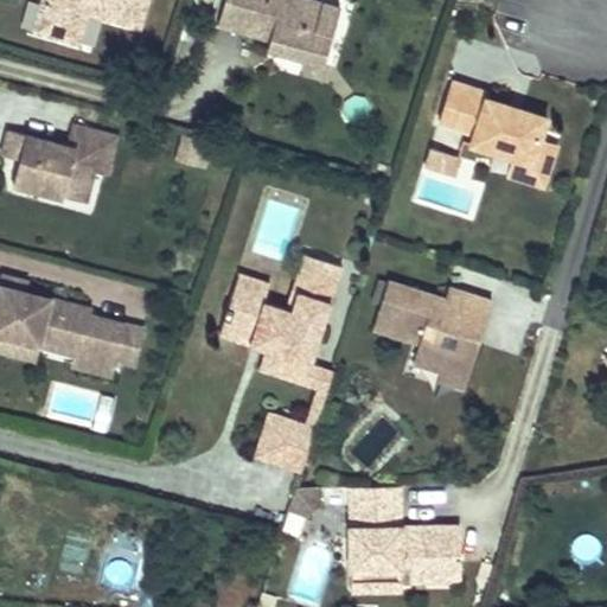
[(140,27),(147,0),(48,0),(43,4),(34,31),(65,40),(74,14),(82,11),(140,27)]
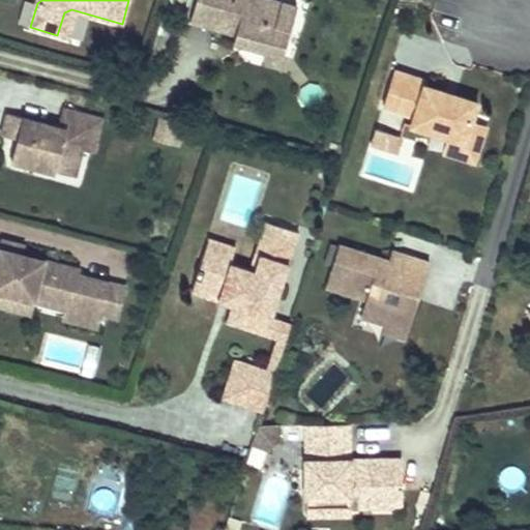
[(284,57),(297,7),(270,0),(197,0),(192,23),(236,35),(242,36),(248,47),(284,57)]
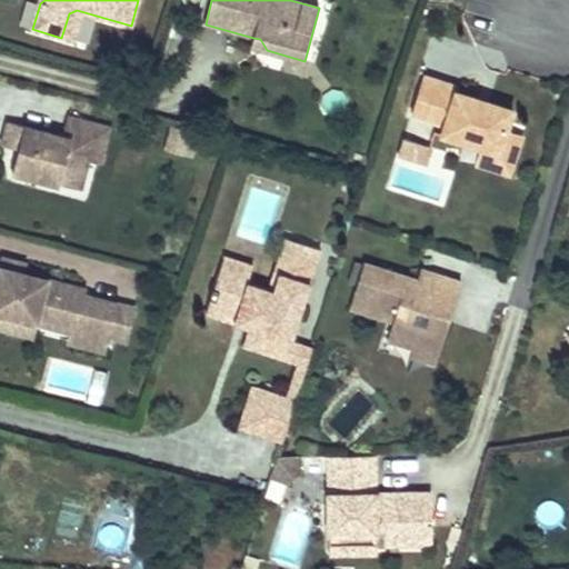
[(86,50),(93,20),(130,31),(131,26),(77,10),(69,13),(61,38),(60,42),(86,50)]
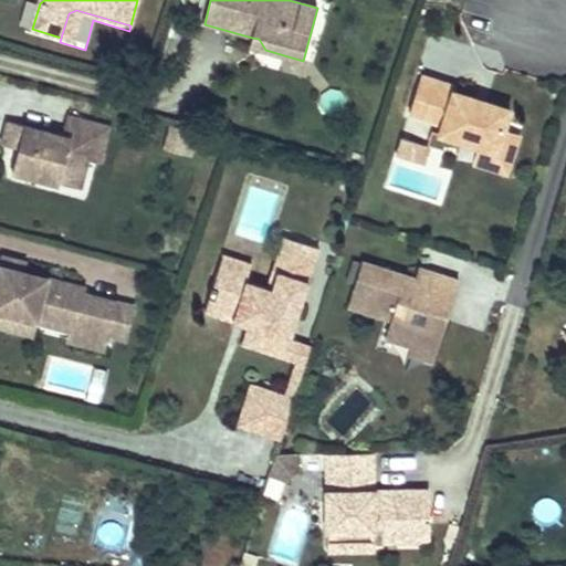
[(265,50),(259,39),(252,38),(250,46),(265,50)]
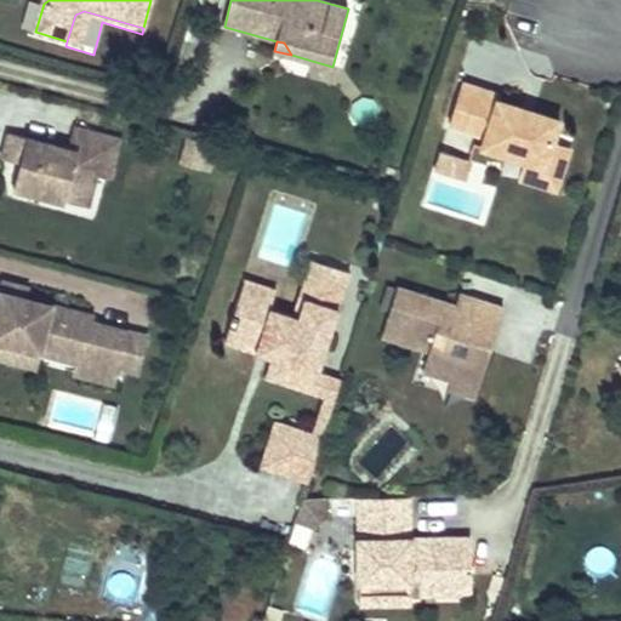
[(553,142),(560,121),(534,113),(533,119),(522,115),(524,109),(499,101),(501,95),(463,83),(450,124),(486,136),(482,148),(524,161),(545,169),(553,142)]
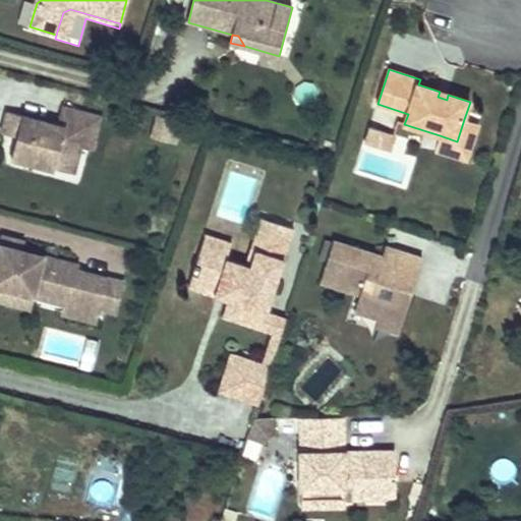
[(58,125),(47,122),(8,112),(2,133),(17,137),(11,159),(55,170),(55,169),(58,158),(62,155),(78,159),(81,148),(93,151),(101,117),(62,107),(58,125)]
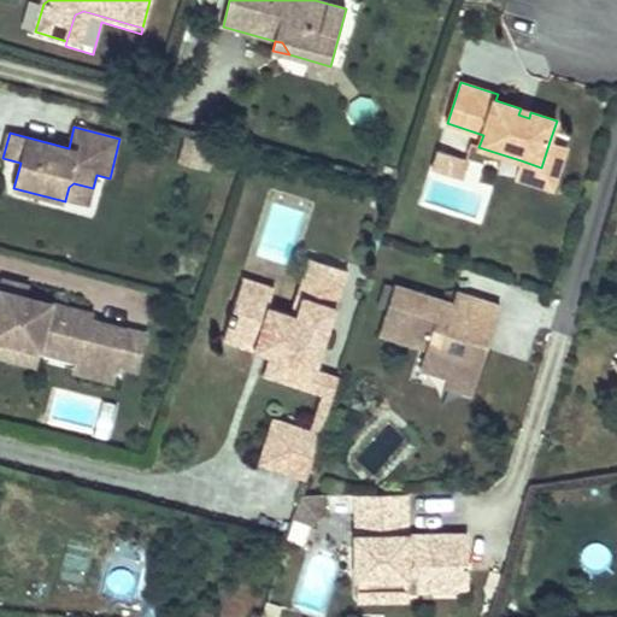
[(465,158),(474,137),(447,128),(439,148),(465,158)]
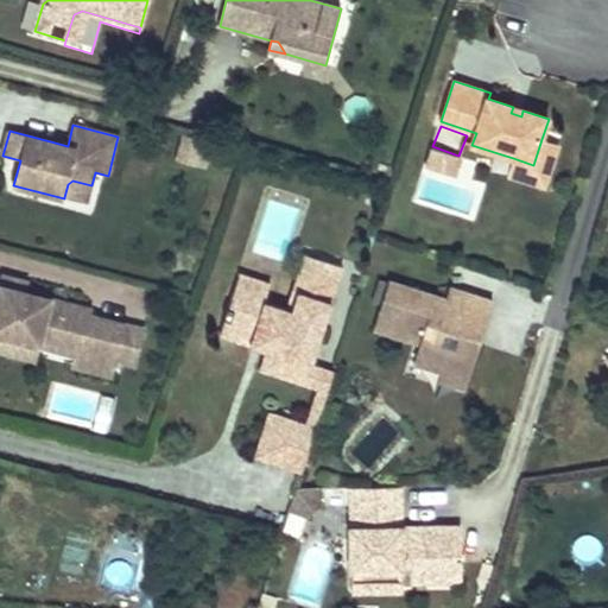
[(197,162),(202,144),(185,139),(181,157),(197,162)]
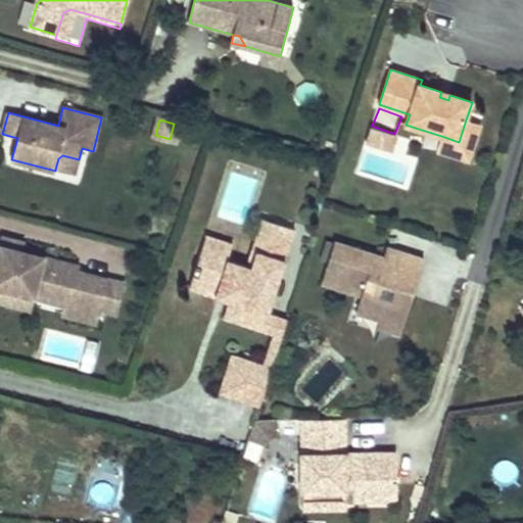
[(469,161),(481,125),(466,120),(459,142),(441,136),(437,151),(469,161)]
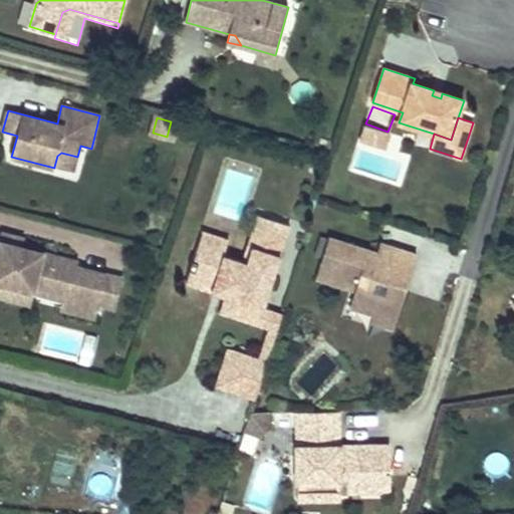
[(172,138),(176,122),(171,121),(167,137),(172,138)]
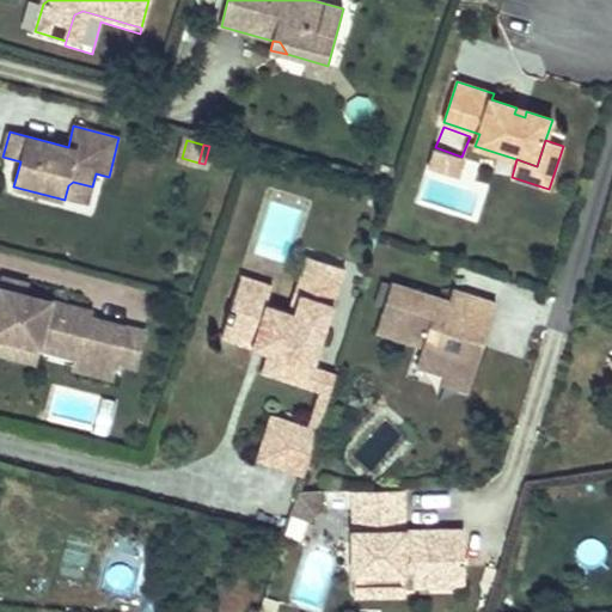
[(461,176),(466,160),(436,151),(432,166),(461,176)]
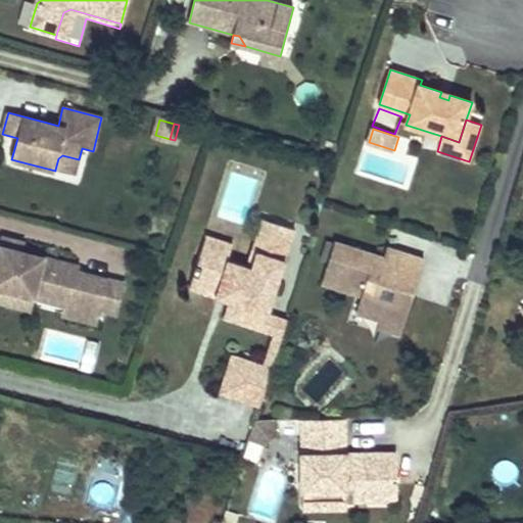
[(75,175),(79,159),(62,155),(58,158),(55,170),(75,175)]
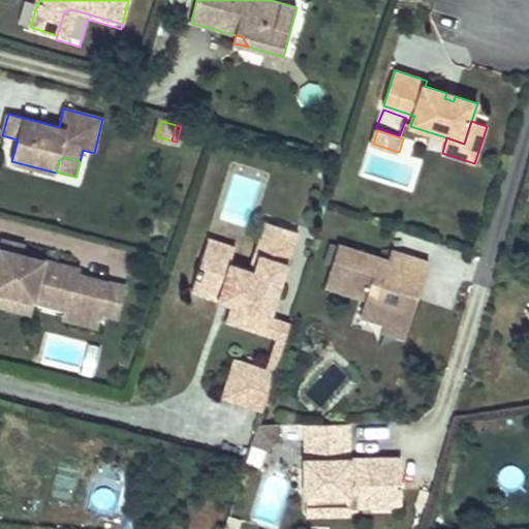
[(272,258),(282,226),(266,221),(255,253),(272,258)]
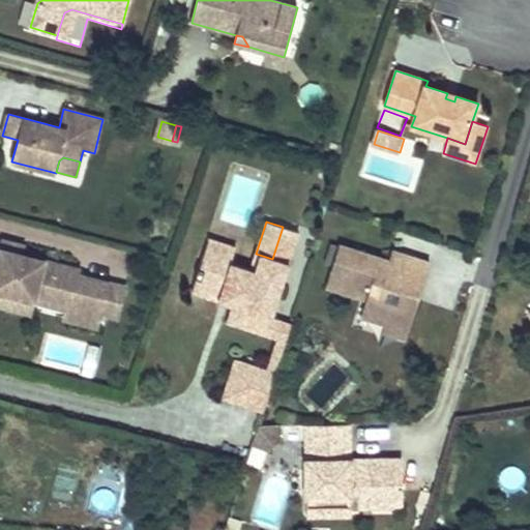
[(272,319),(299,233),(283,227),(272,259),(256,254),(251,270),(231,264),(204,256),(200,269),(199,269),(196,278),(197,280),(192,293),(219,302),(222,297),(234,301),(233,306),(227,323),(266,335),(268,329),(281,332),(284,322),(272,319)]
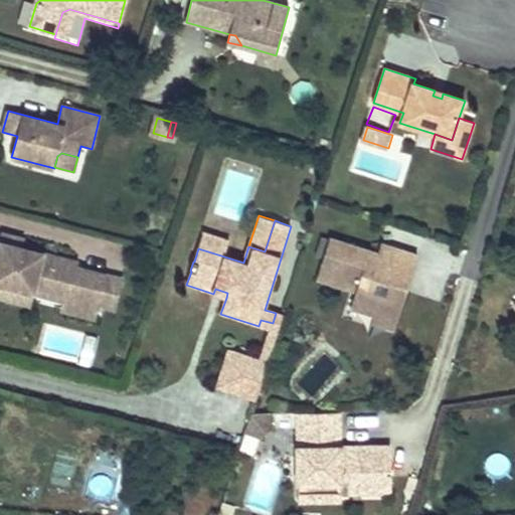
[(224,256),(229,240),(203,232),(198,248),(224,256)]
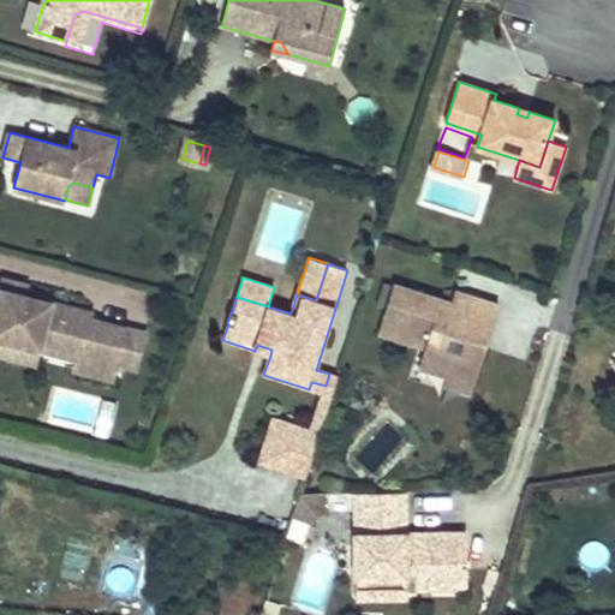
[(25,296),(28,287),(4,280),(0,290),(25,296)]
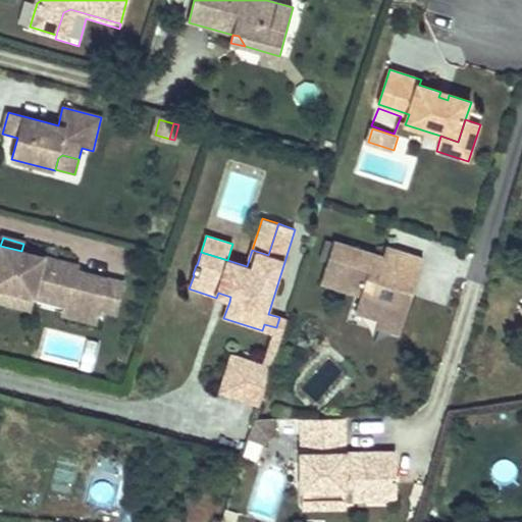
[(328,261),(334,243),(326,241),(321,259),(328,261)]
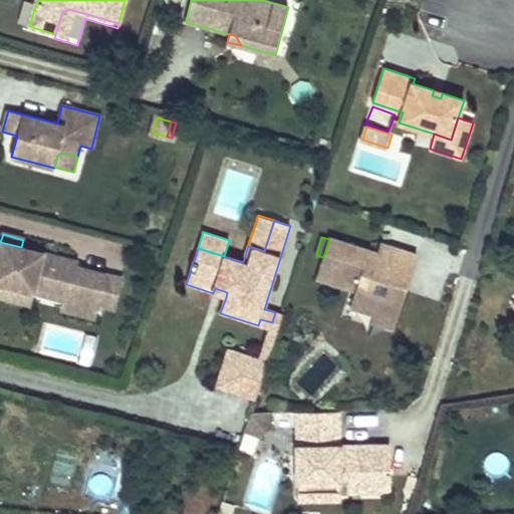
[(408,285),(418,255),(380,244),(377,253),(329,238),(329,239),(323,257),(316,278),(355,290),(350,307),(374,315),(376,309),(398,316),(406,291),(399,289),(401,282),(408,285)]
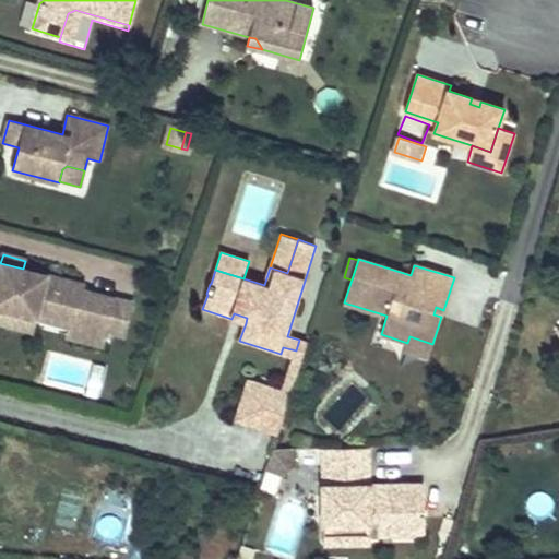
[(84,285),(23,269),(0,263),(0,262),(0,322),(34,331),(37,318),(72,326),(69,336),(104,345),(107,331),(116,299),(83,290),(84,285)]
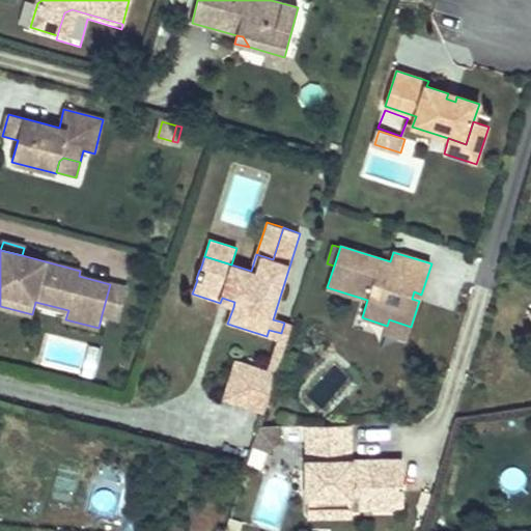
[(118,318),(127,288),(110,284),(102,314),(118,318)]
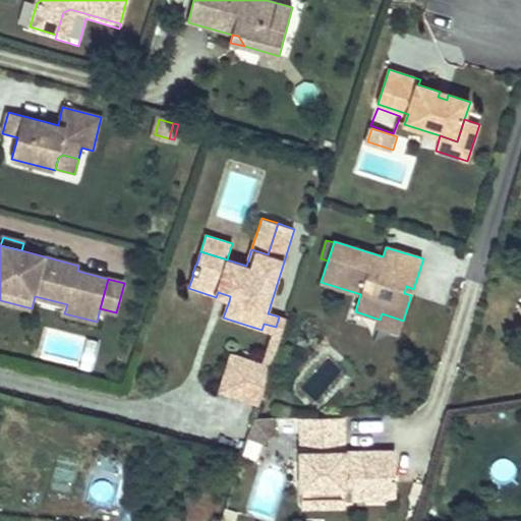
[(411,295),(413,289),(406,286),(404,293),(411,295)]
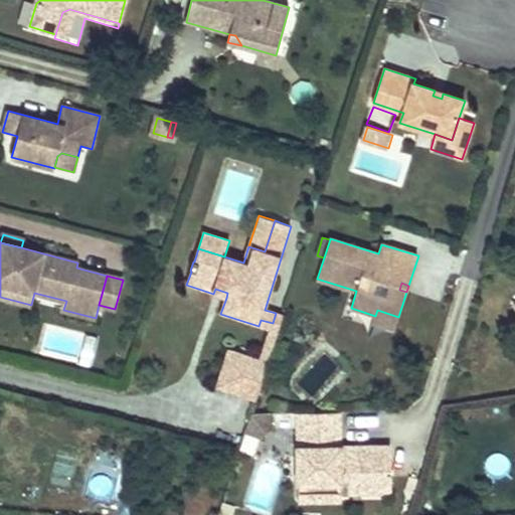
[(226,298),(227,293),(215,289),(213,294),(226,298)]
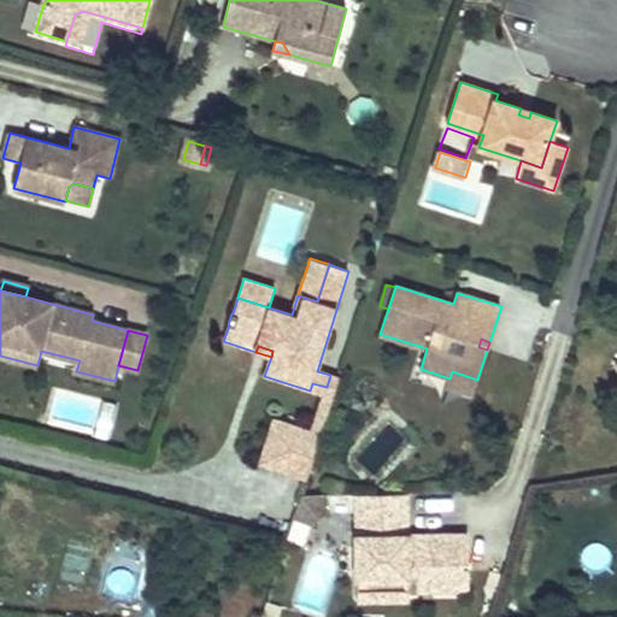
[(472,395),(477,380),(452,371),(450,378),(447,387),(472,395)]
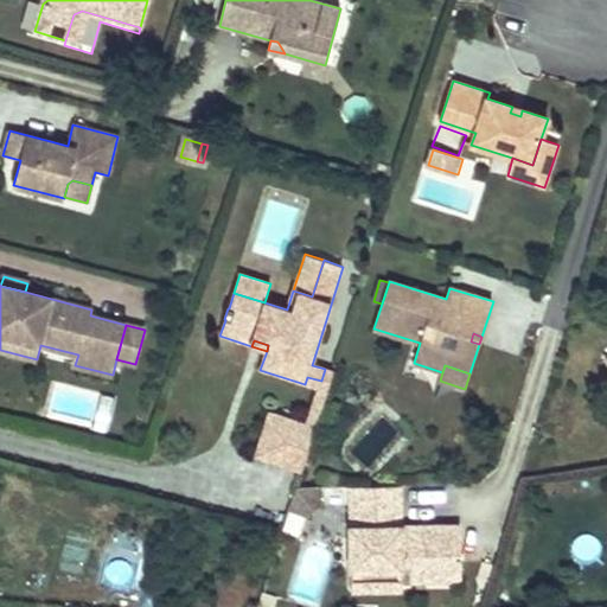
[(325,369),(321,381),(307,377),(305,384),(318,389),(307,423),(317,427),(334,372),(325,369)]
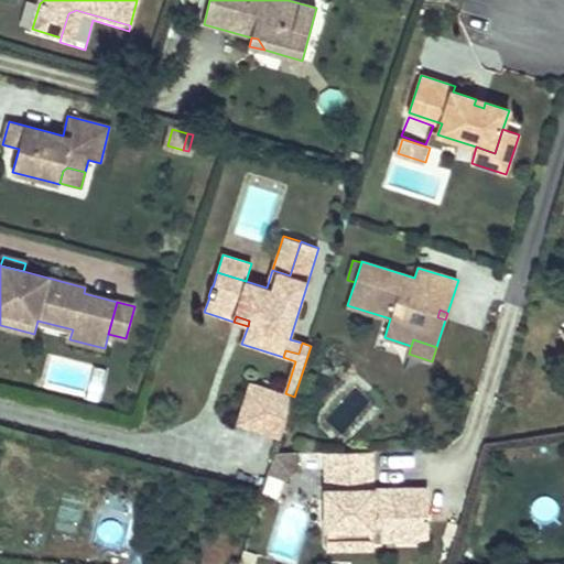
[(237,424),(280,438),(294,397),(285,393),(250,382),(237,424)]
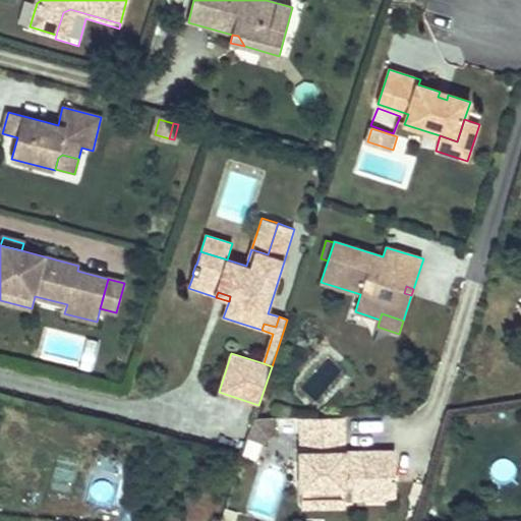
[(396,483),(395,452),(354,453),(354,458),(344,458),(344,453),(344,417),(300,418),(301,489),(344,488),(344,499),(345,499),(385,498),(385,484),(396,483)]
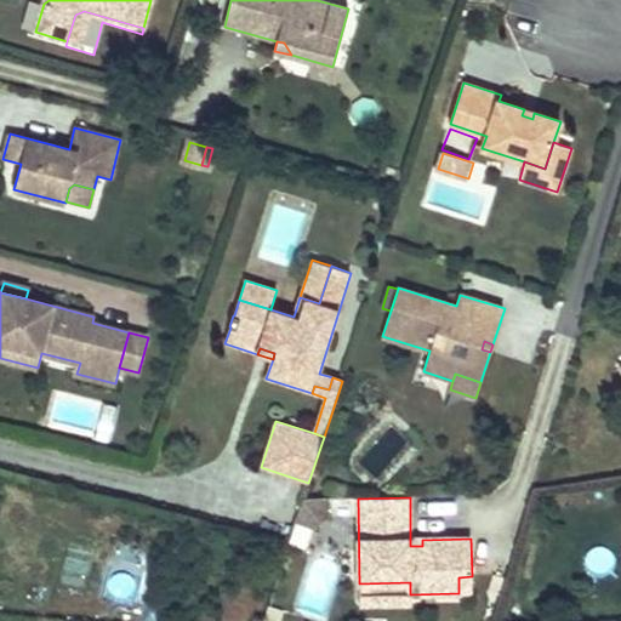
[(329,516),(329,499),(303,499),(298,516),(329,516)]
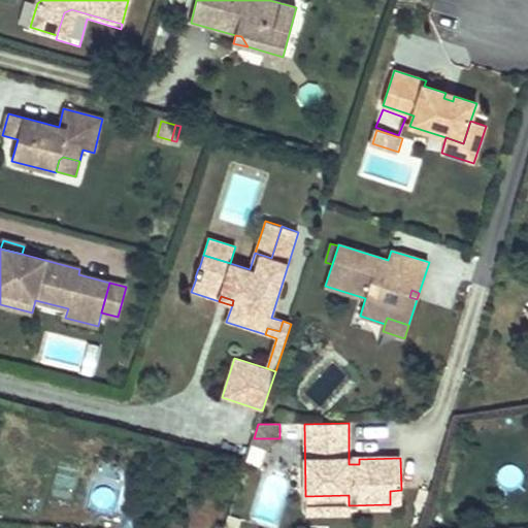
[(266,450),(279,438),(254,438),(252,444),(266,450)]
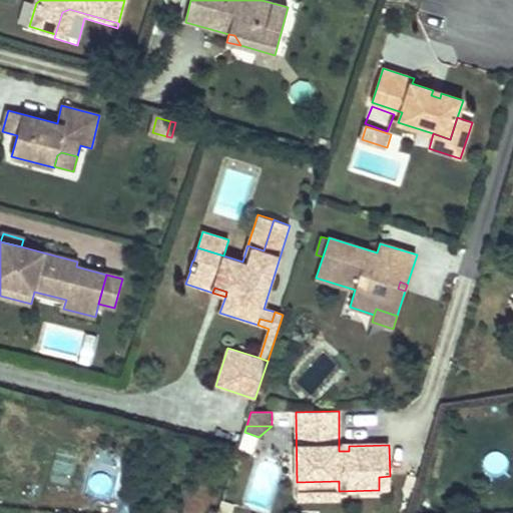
[(390,490),(390,476),(379,477),(379,490),(390,490)]
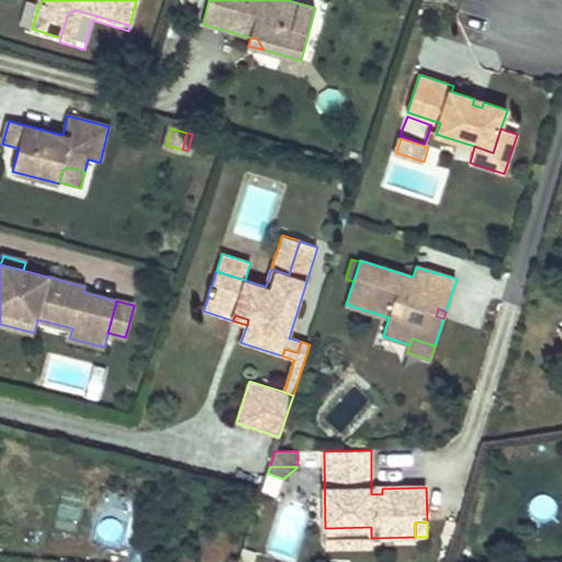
[(371,538),(371,527),(325,528),(326,547),(372,547),(372,538),(371,538)]
